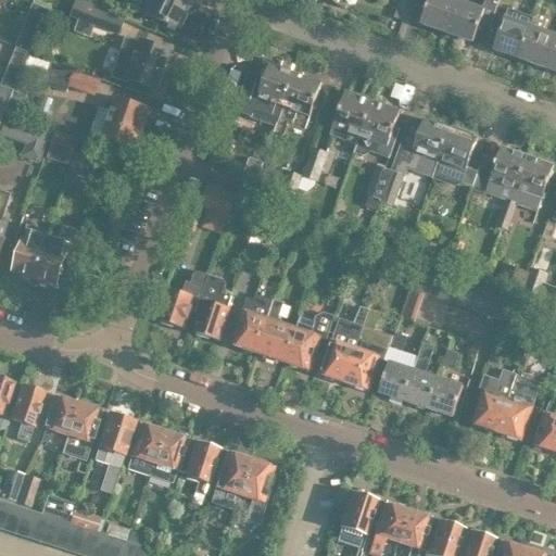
[(148,0),(143,10),(154,16),(169,24),(169,22),(180,27),(193,0),(148,0)]
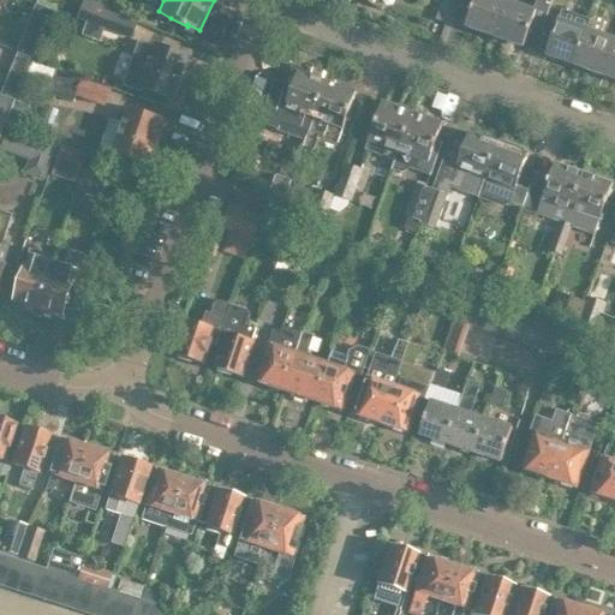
[(441,0),(435,17),(447,21),(453,4),(443,0),(441,0)]
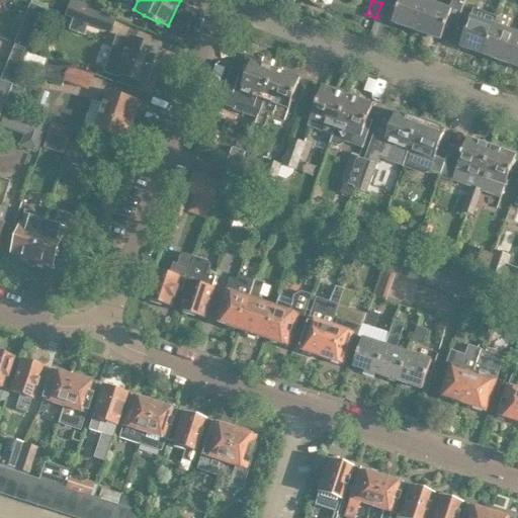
[(400,0),(393,21),(417,30),(427,0),(426,0),(400,0)]
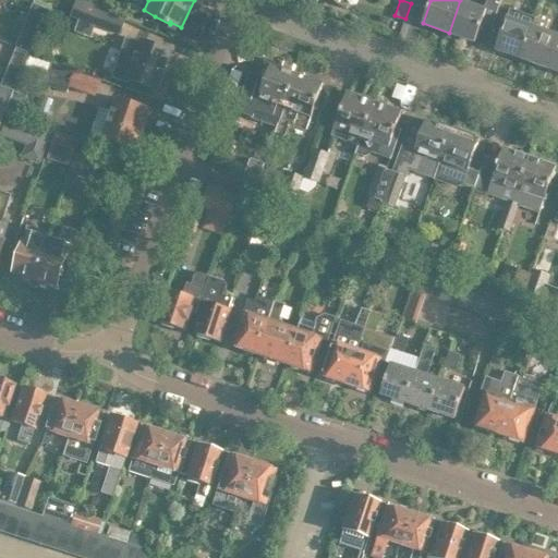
[(485,0),(483,8),(460,0),(449,33),(475,41),(482,23),(490,26),(500,0),(485,0)]
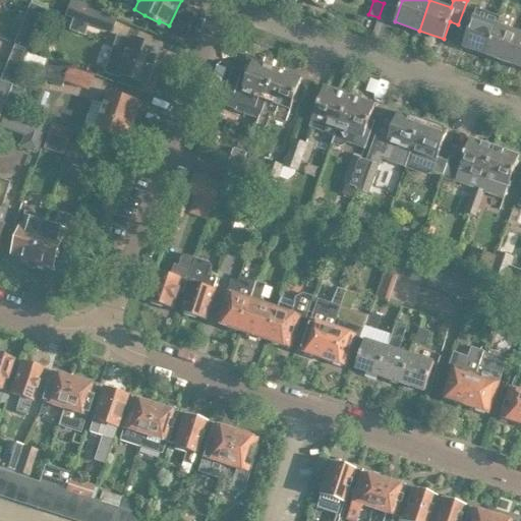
[(24,18),(38,23),(44,7),(32,2),(24,18)]
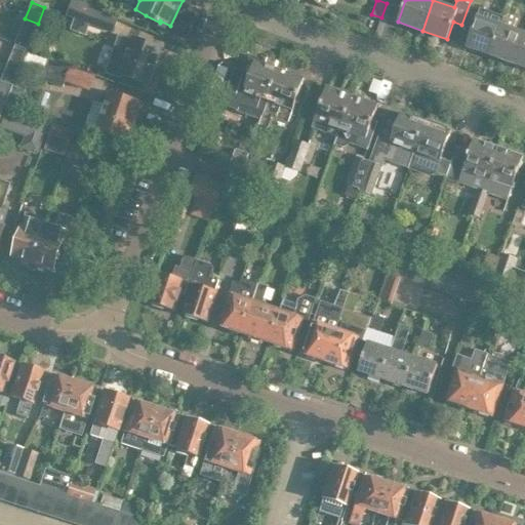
[(73,3),(68,16),(109,32),(114,17),(73,3)]
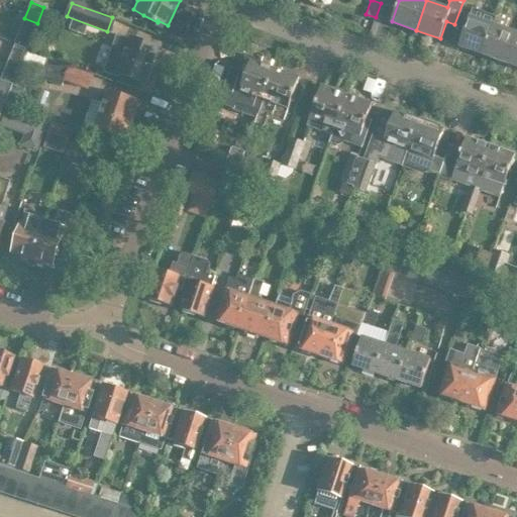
[(459,45),(484,54),(494,24),(497,16),(473,7),(470,15),(459,45)]
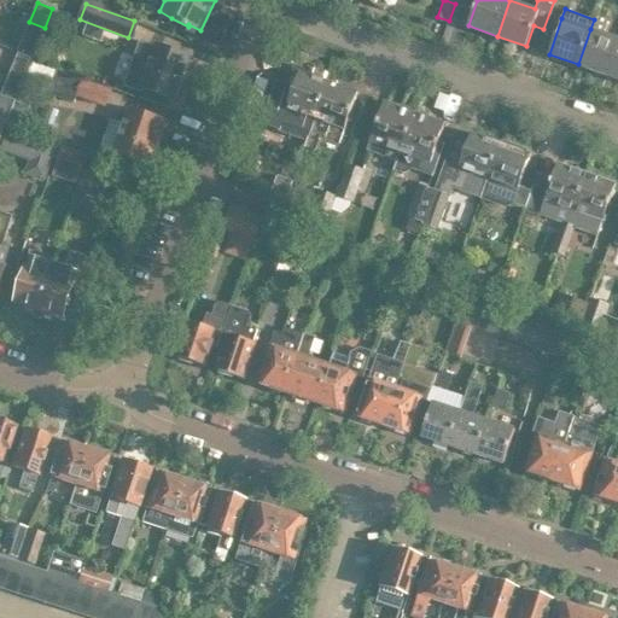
[(594,19),(578,64),(606,75),(617,42),(617,38),(602,33),(606,24),(594,19)]
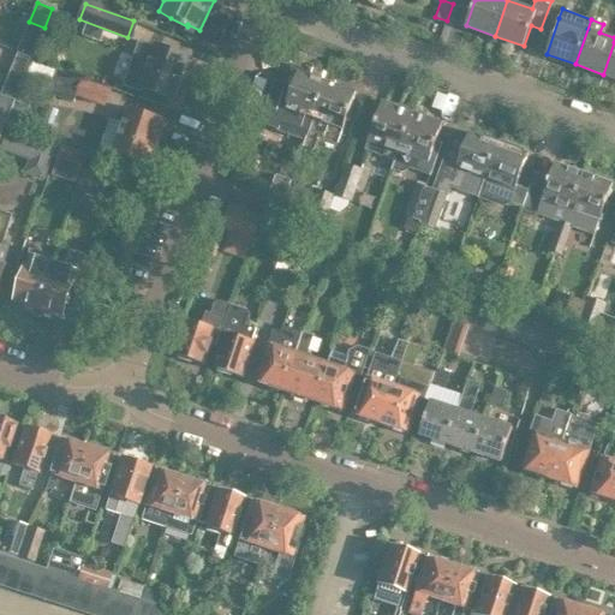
[(139,89),(141,85),(173,97),(189,55),(156,43),(155,47),(137,41),(121,83),(139,89)]
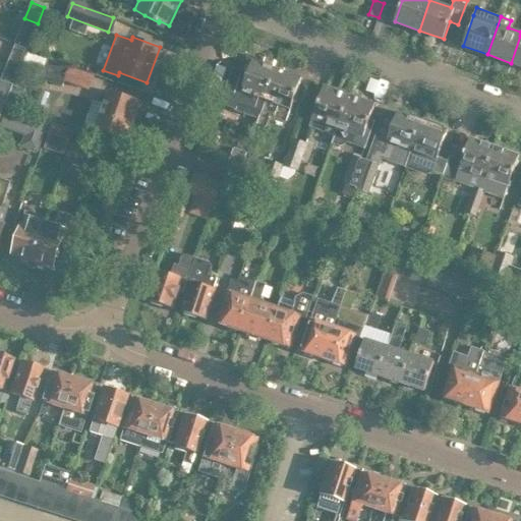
[(520,36),(511,63),(520,66),(520,36)]
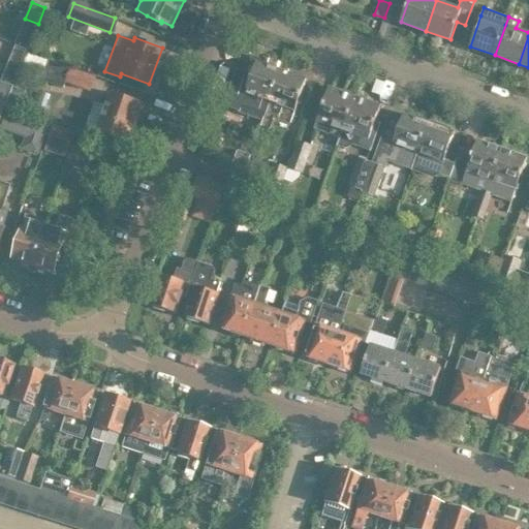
[(19,62),(25,48),(13,42),(7,57),(19,62)]
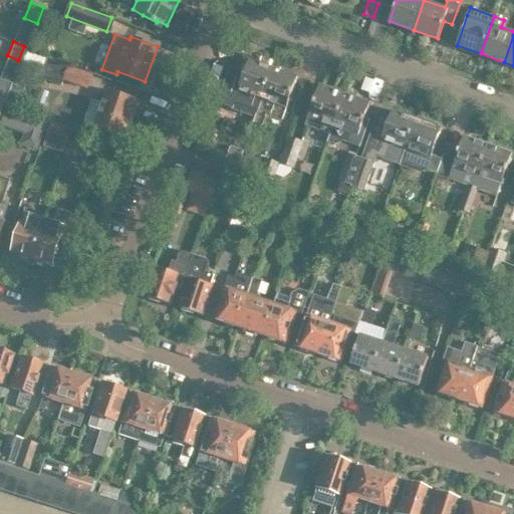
[(60,83),(62,77),(86,86),(90,74),(47,58),(40,76),(60,83)]
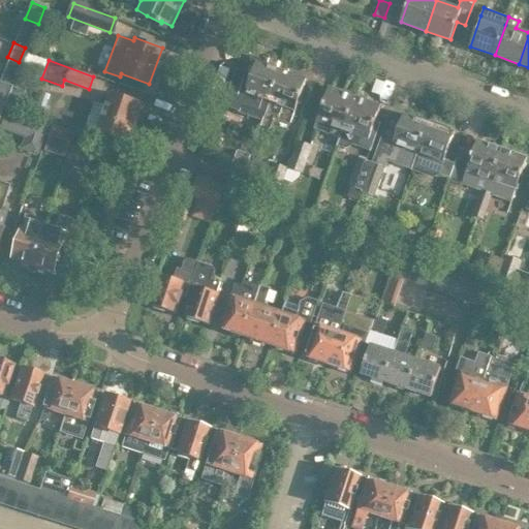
[(268,109),(270,101),(281,70),(256,61),(239,109),(248,112),(251,103),(268,109)]
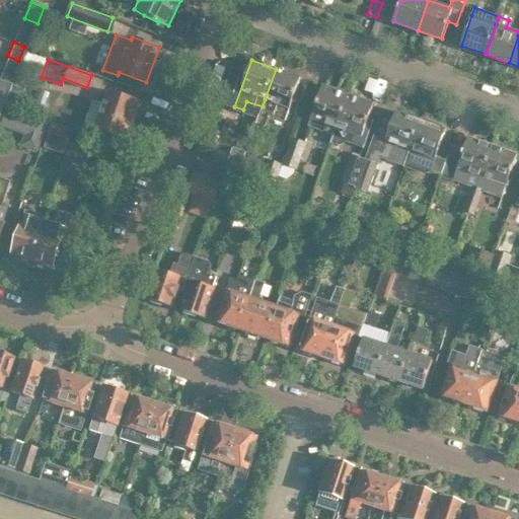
[(265,99),(263,106),(256,124),(265,127),(270,113),(274,114),(278,103),(290,107),(300,77),(276,69),(265,99)]
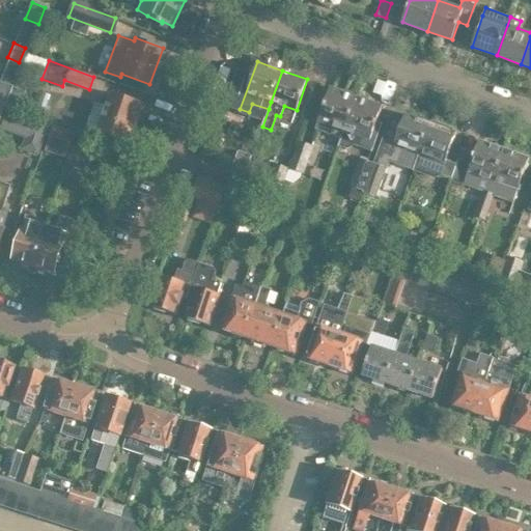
[(0,113),(4,101),(10,83),(0,79),(0,113)]
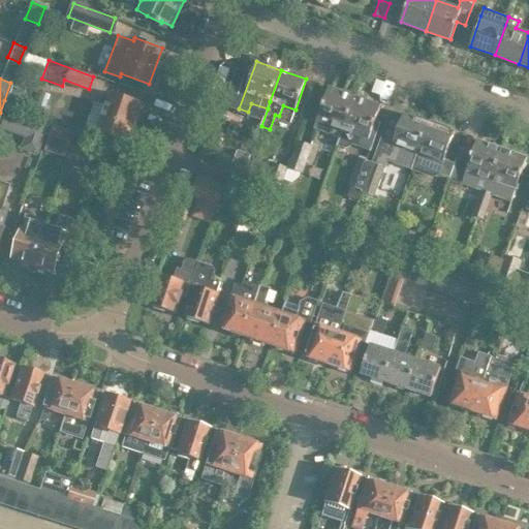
[(339,137),(354,95),(328,86),(316,120),(317,120),(314,128),(339,137)]
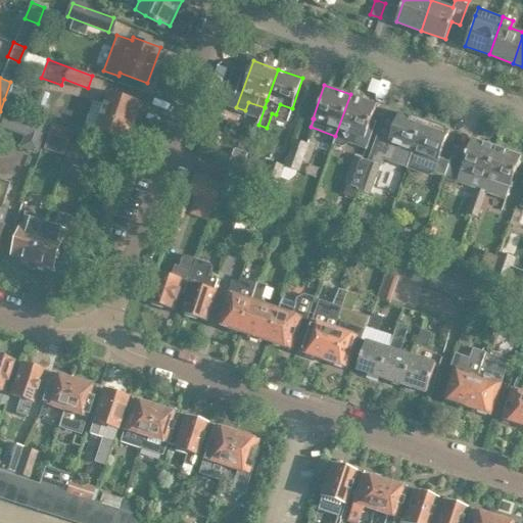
[(97,127),(96,130),(125,140),(133,116),(136,117),(141,102),(109,91),(104,104),(94,101),(86,123),(97,127)]
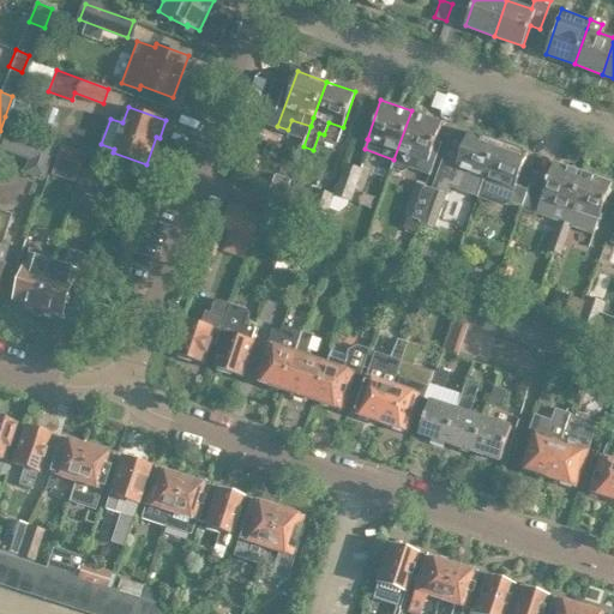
[(441,121),(411,110),(393,160),(391,166),(402,169),(409,164),(431,172),(440,144),(434,142),(441,121)]
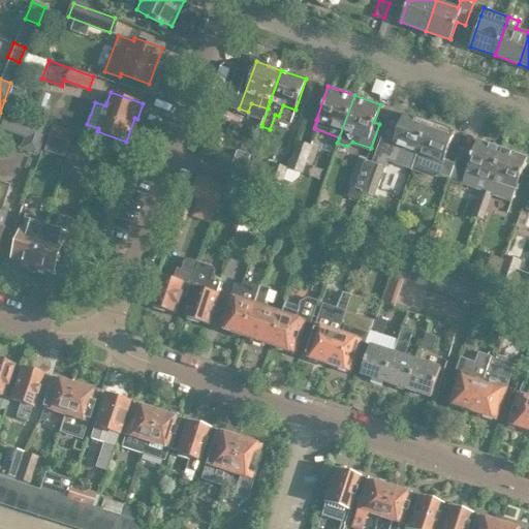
[(41,134),(44,124),(4,111),(0,123),(0,127),(26,135),(28,130),(41,134)]
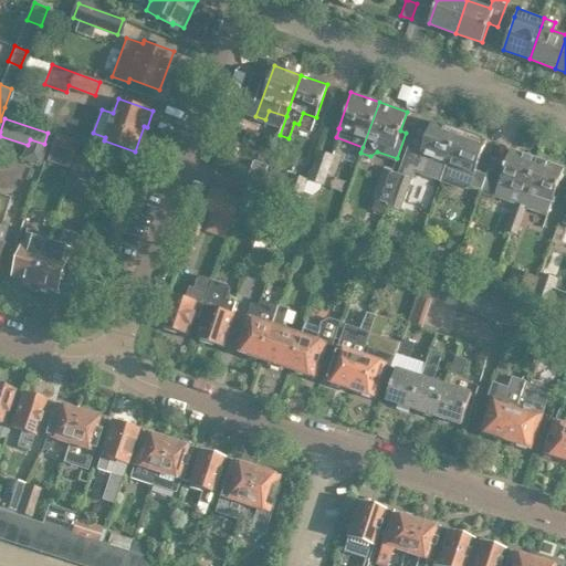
[(398,173),(387,206),(399,210),(413,170),(423,174),(429,156),(446,163),(457,130),(431,122),(420,153),(411,149),(402,175),(398,173)]
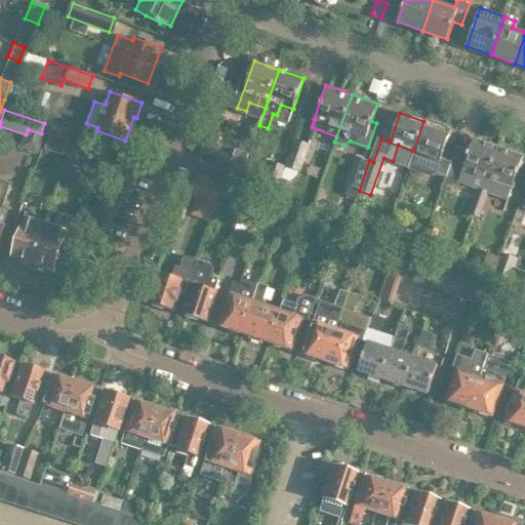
[(425,121),(413,151),(408,165),(428,171),(432,169),(445,174),(455,146),(446,143),(451,130),(425,121)]
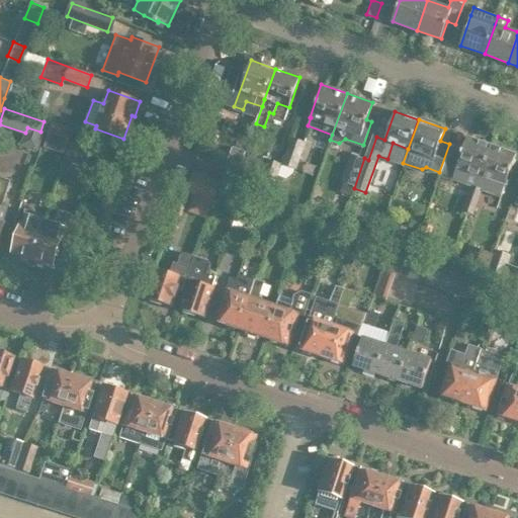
[(65,141),(69,128),(49,122),(46,135),(65,141)]
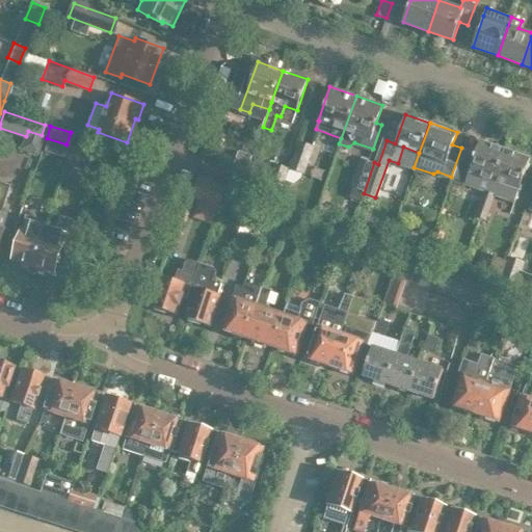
[(78,134),(73,144),(91,154),(97,143),(78,134)]
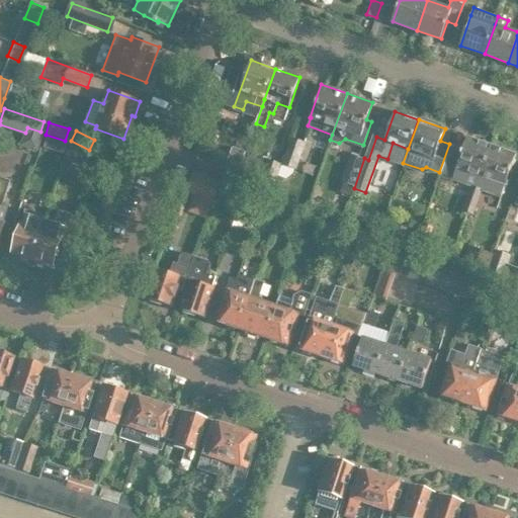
[(476,186),(492,145),(467,136),(455,167),(451,178),(472,185),(467,197),(477,201),(481,188),(476,186)]
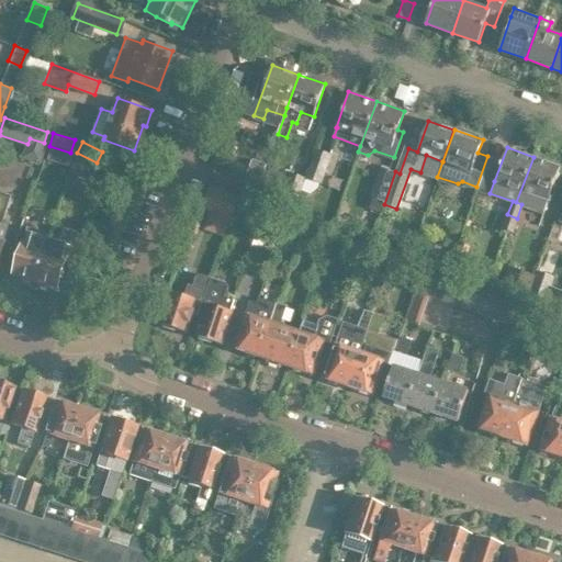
[(332,154),(317,148),(306,179),(317,182),(319,183),(332,154)]
